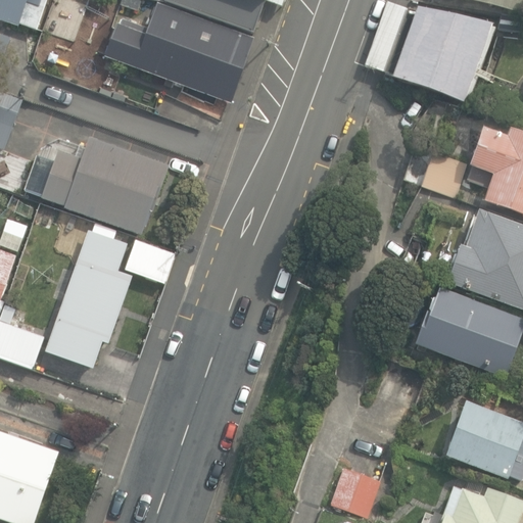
[(0,0),(0,21),(22,29),(30,6),(40,9),(43,0),(0,0)]
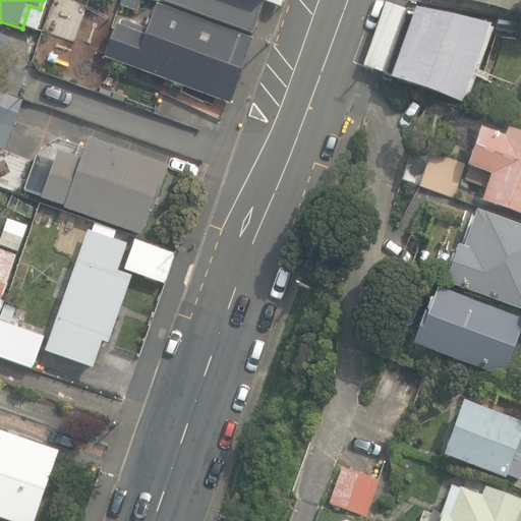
[(163,0),(163,2),(251,34),(262,0),(163,0)]
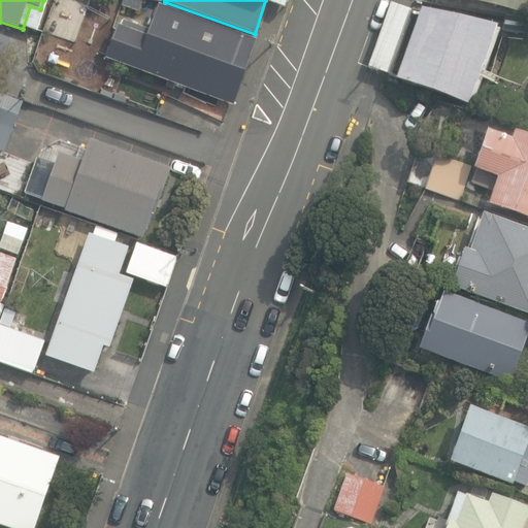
[(481,0),(525,10),(527,0),(481,0)]
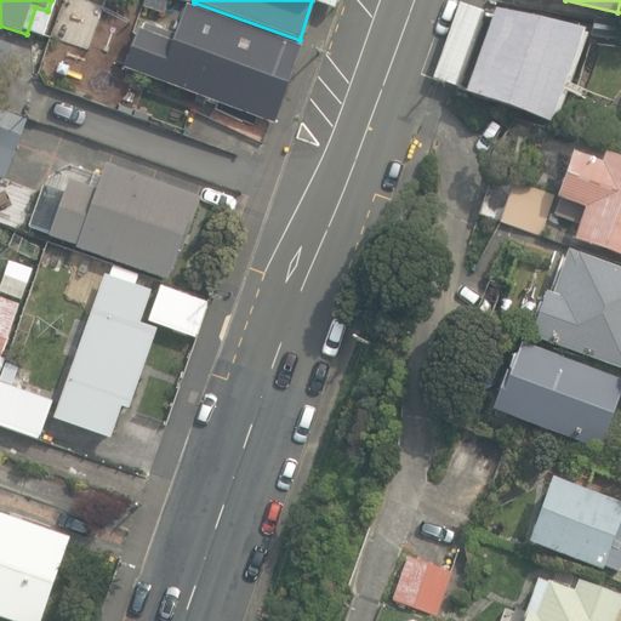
[(110,68),(268,126),(296,50),(181,7),(169,40),(138,29),(136,35),(132,34),(123,60),(114,56),(110,68)]
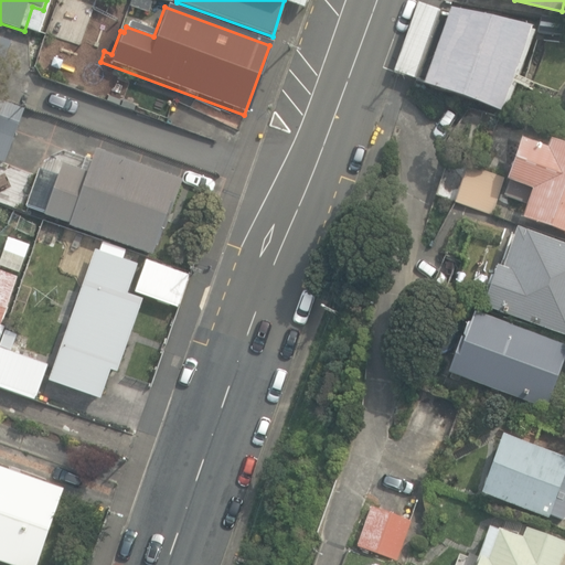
[(415,81),(500,112),(532,27),(441,9),(415,81)]
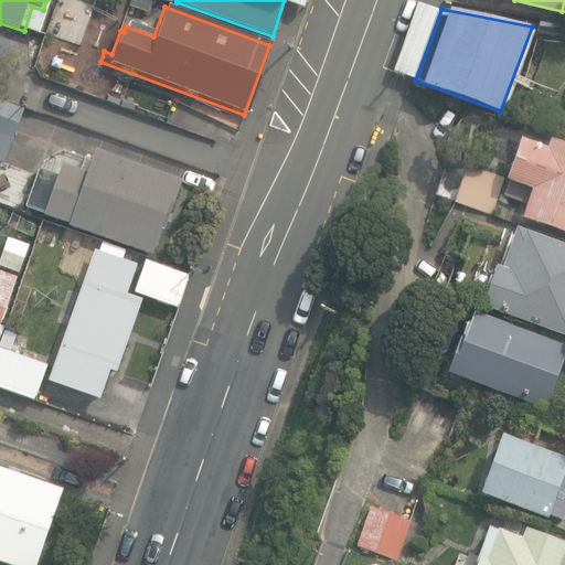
[(564,23),(550,20),(547,34),(562,36),(564,23)]
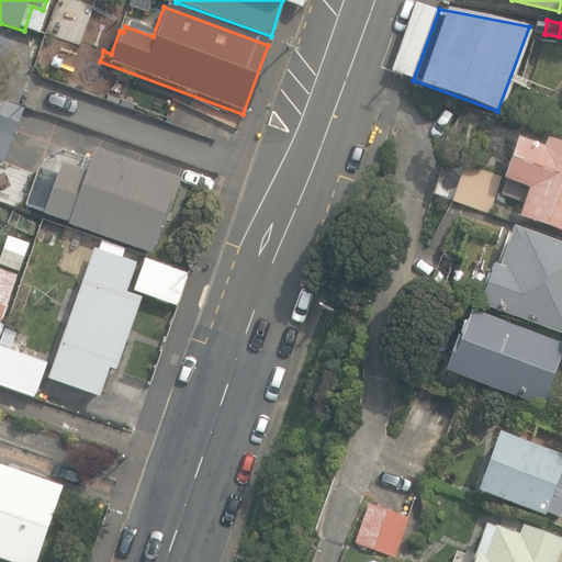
[(0,72),(11,41),(0,36),(0,72)]
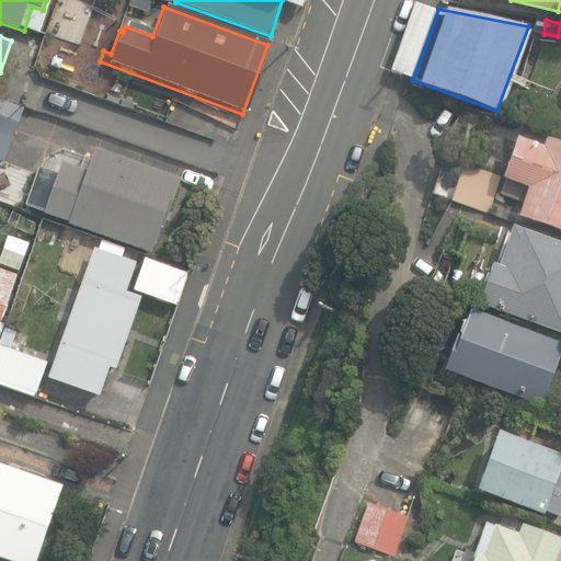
[(519,212),(560,225),(560,138),(547,134),(544,142),(518,134),(514,145),(511,144),(504,162),(507,163),(503,175),(506,175),(501,191),(524,198),(519,212)]
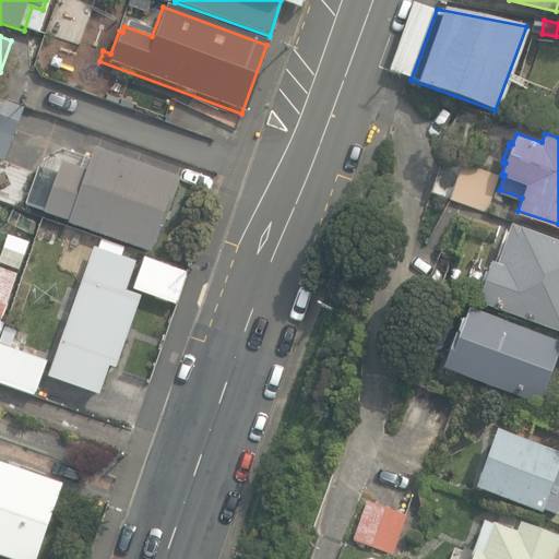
[(180,177),(95,147),(87,169),(62,161),(43,215),(151,252),(158,228),(162,229),(180,177)]
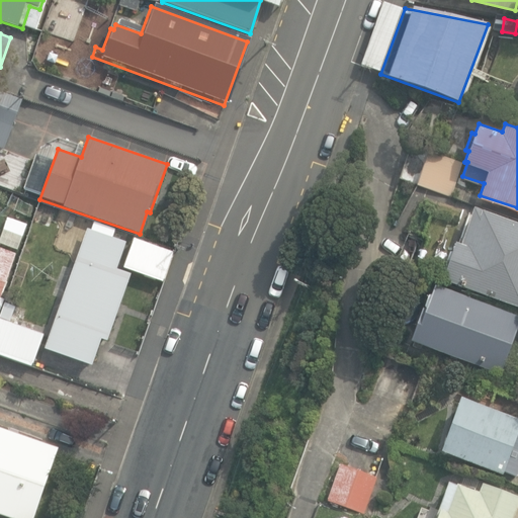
[(0,171),(0,186),(25,195),(38,156),(14,148),(11,156),(6,154),(0,171)]
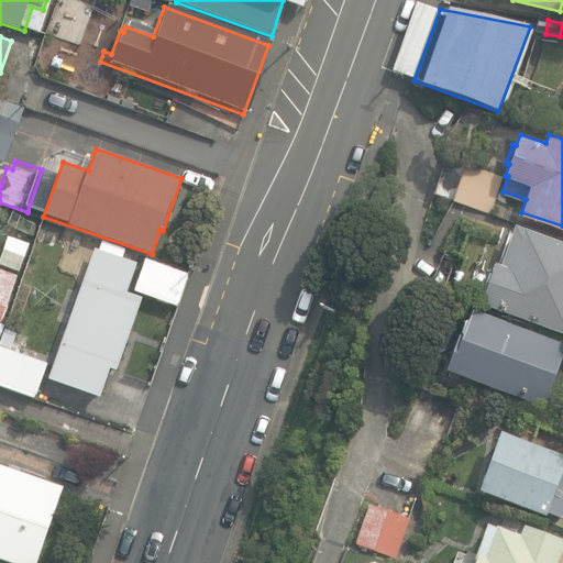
[(488,210),(500,174),(463,162),(451,198),(488,210)]
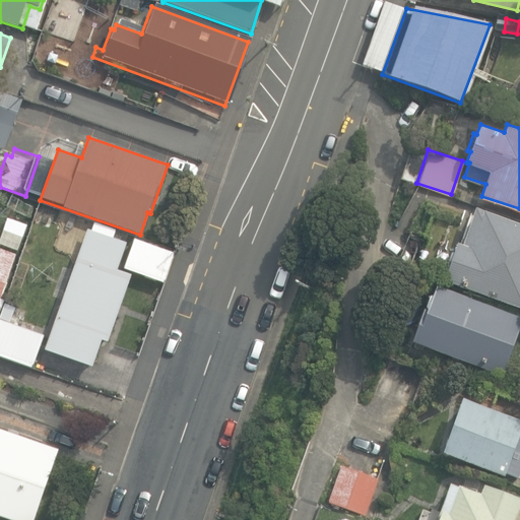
[(519,221),(475,206),(463,243),(457,242),(445,277),(519,303),(519,221)]
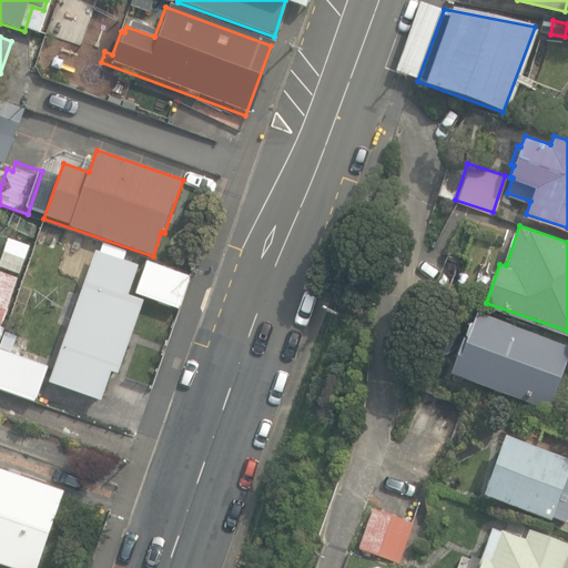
[(52,383),(102,401),(112,372),(119,375),(144,302),(129,296),(139,267),(99,252),(52,383)]
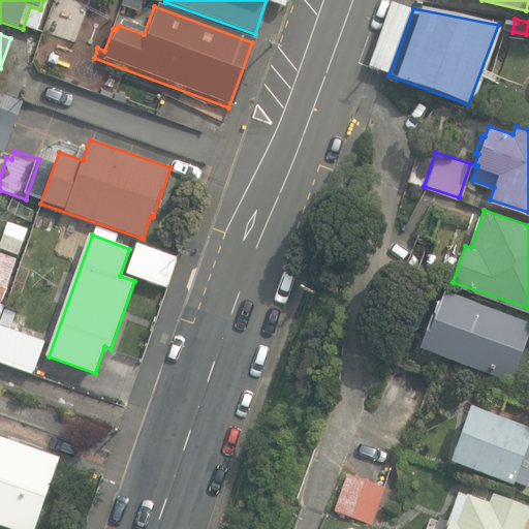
[(0,303),(2,305),(18,260),(0,253),(0,303)]
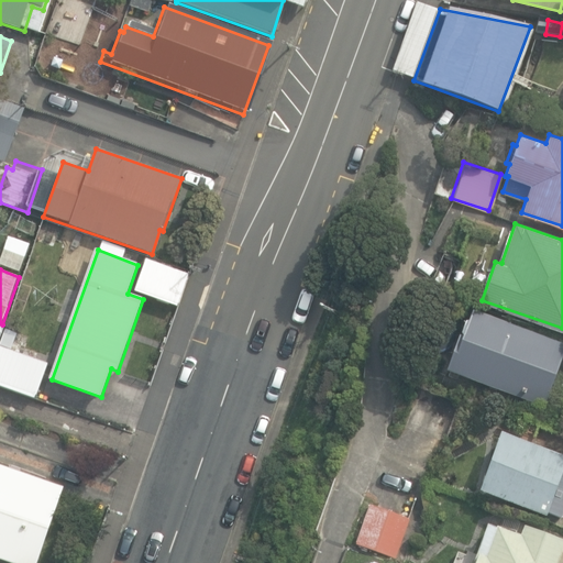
[(444,368),(542,404),(562,345),(562,342),(470,309),(461,333),(456,332),(444,368)]
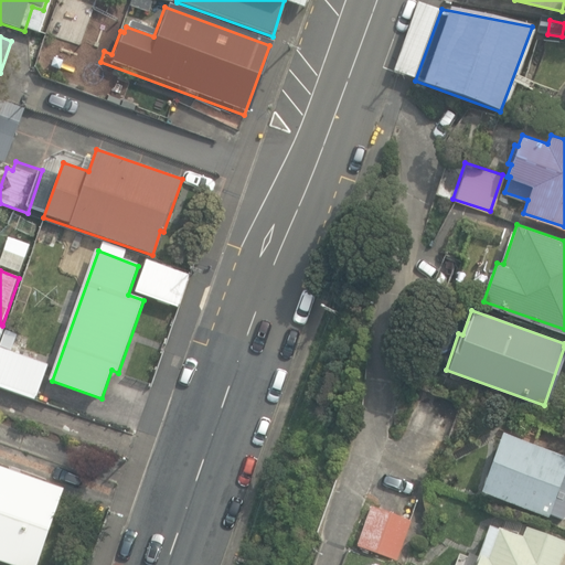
[(0,348),(0,386),(36,400),(49,365),(0,349),(0,348)]
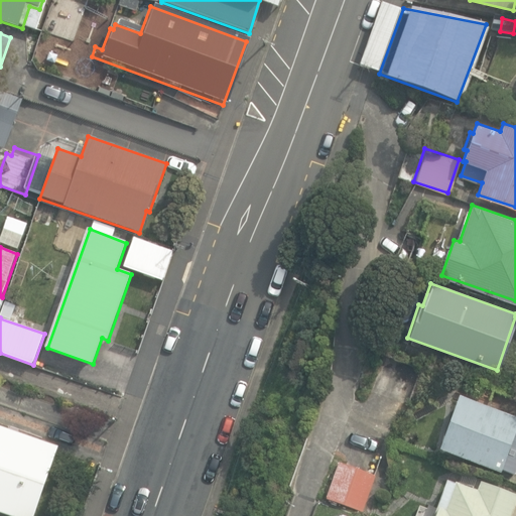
[(437,445),(499,469),(506,450),(509,453),(511,446),(515,447),(515,422),(515,421),(515,414),(457,393),(437,445)]
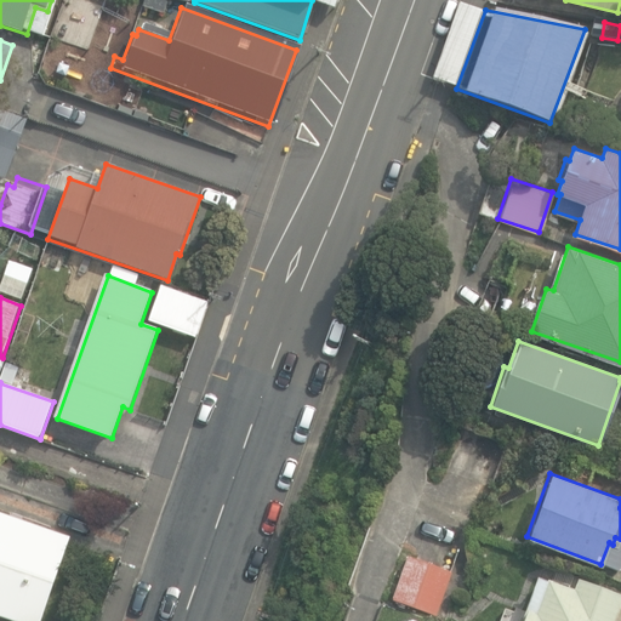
[(0,614),(18,620),(41,620),(70,539),(0,513),(0,614)]
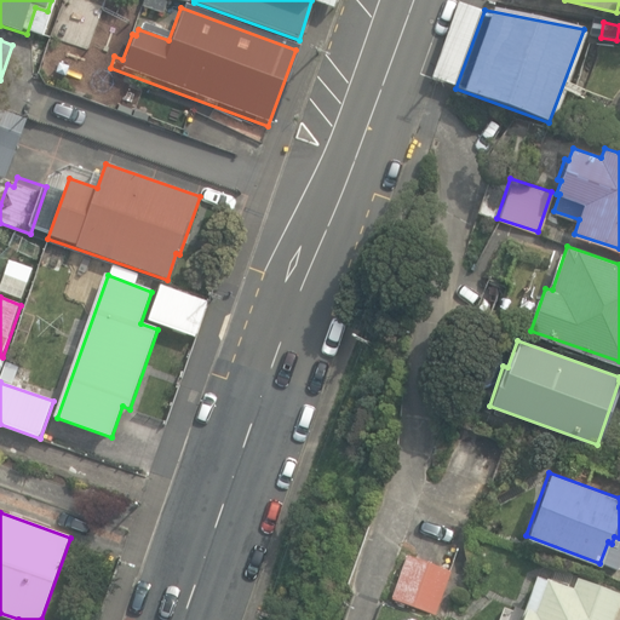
[(391,596),(435,610),(449,568),(406,552),(391,596)]
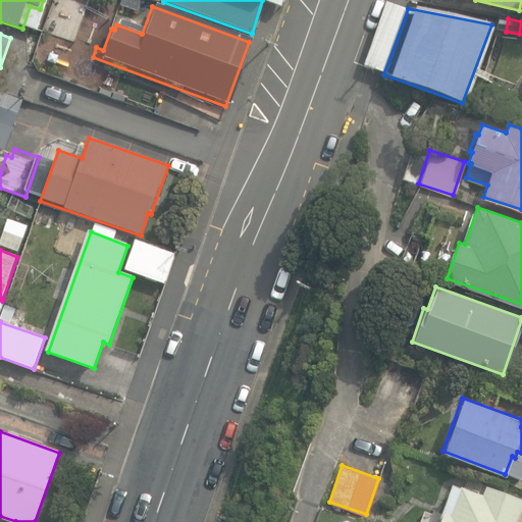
[(435,521),(521,521),(521,520),(514,517),(521,497),(483,484),(480,492),(450,482),(435,521)]
